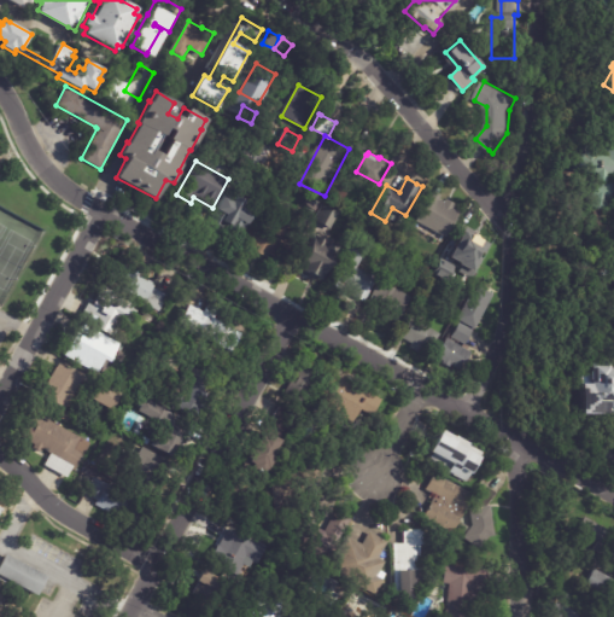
[(235,193),(257,207),(243,231),(241,230),(238,236),(227,228),(229,223),(227,222),(220,236),(208,228),(231,191),(235,193)]
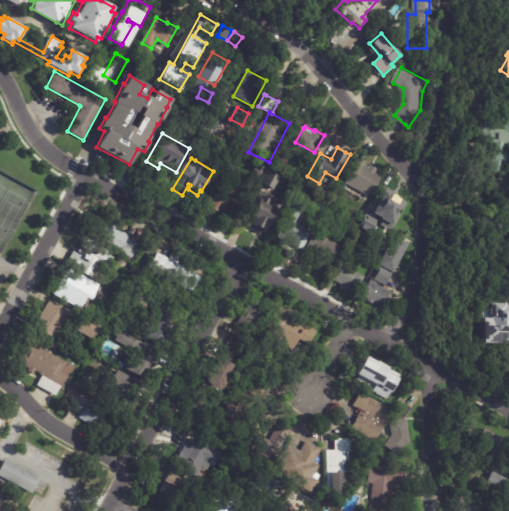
[(362,159),(367,161),(365,165),(369,168),(371,165),(379,169),(377,172),(382,175),(371,196),(347,184),(360,158),(362,159)]
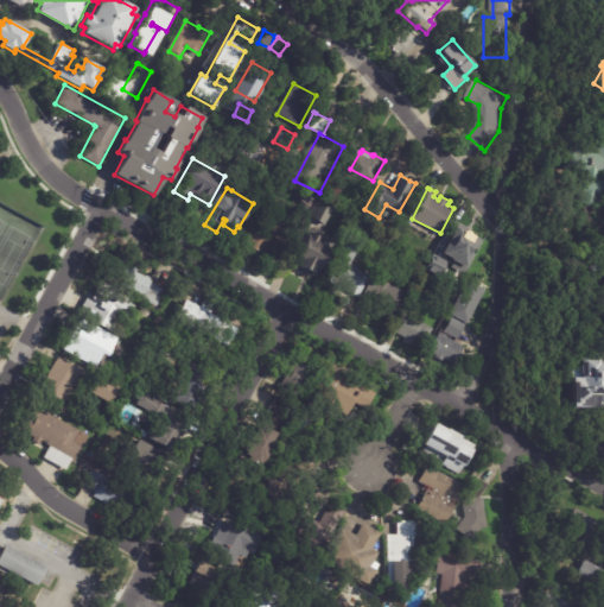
[(328,226),(311,217),(319,202),(336,210),(328,226)]
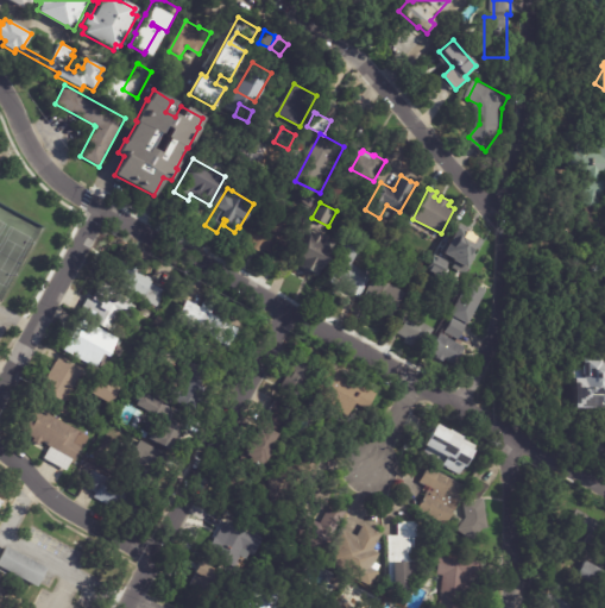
[(278,257),(244,238),(262,205),(296,224),(278,257)]
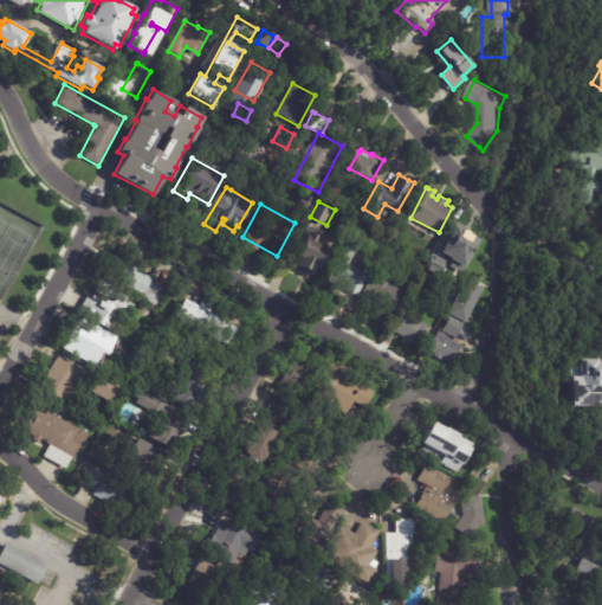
[(461,230),(466,232),(468,229),(477,233),(476,237),(483,242),(472,261),(450,248),(450,250),(442,245),(450,233),(454,237),(459,229),(461,230)]
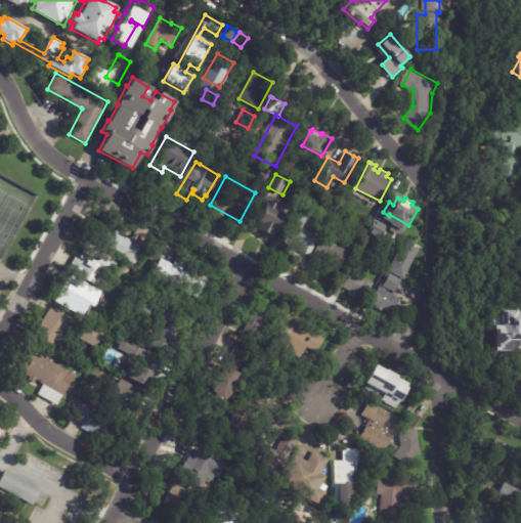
[(285,208),(289,210),(274,237),(255,227),(268,200),(285,208)]
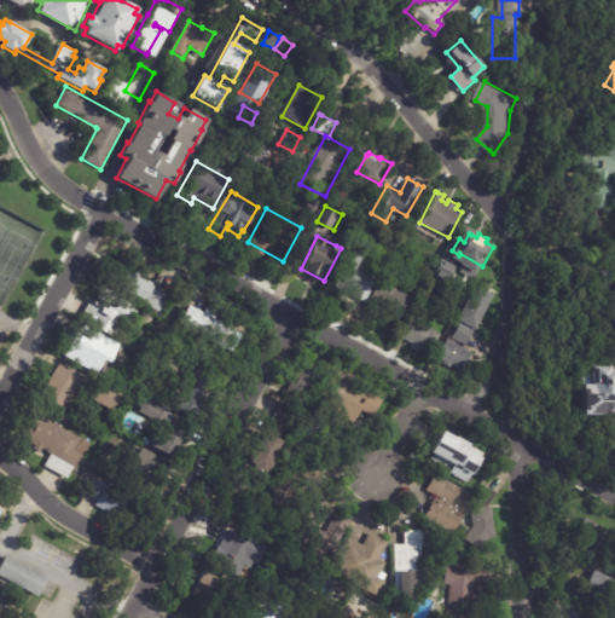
[(361,255),(363,255),(358,267),(373,276),(376,271),(382,275),(369,302),(331,284),(349,248),(361,255)]
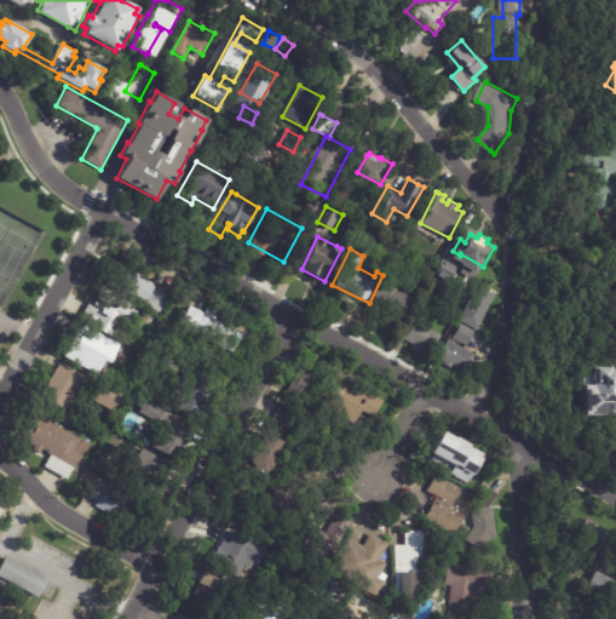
[(454,254),(461,259),(452,275),(438,268),(448,252),(454,254)]
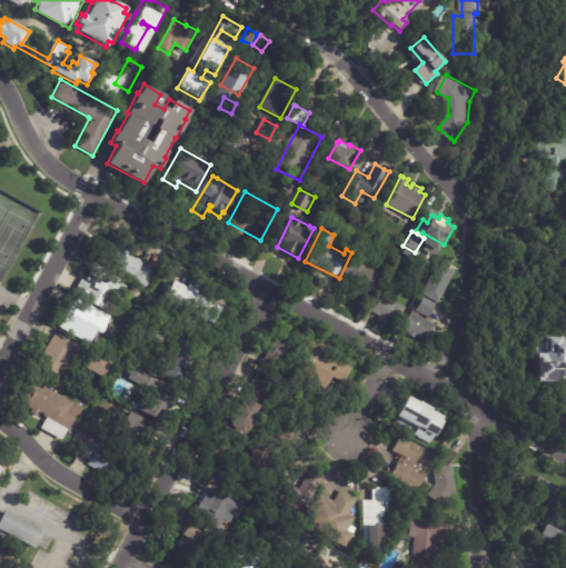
[(128,250),(127,253),(137,259),(138,258),(142,260),(141,261),(144,263),(136,278),(101,258),(103,255),(101,253),(109,239),(129,250),(128,250)]
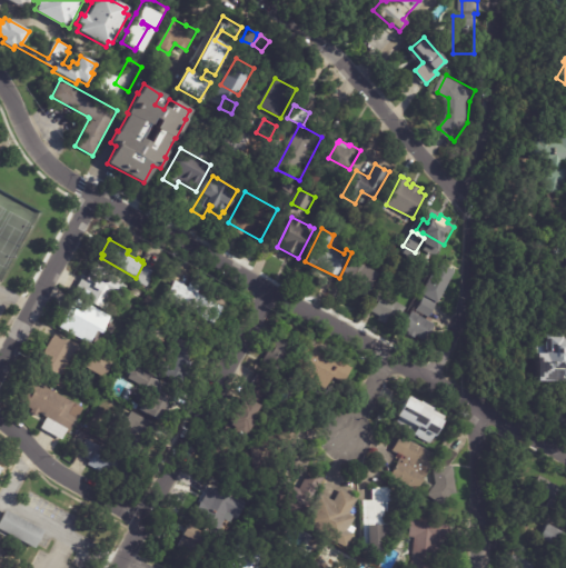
[(361,263),(381,275),(369,298),(339,281),(351,258),(353,259),(357,251),(366,256),(361,263)]
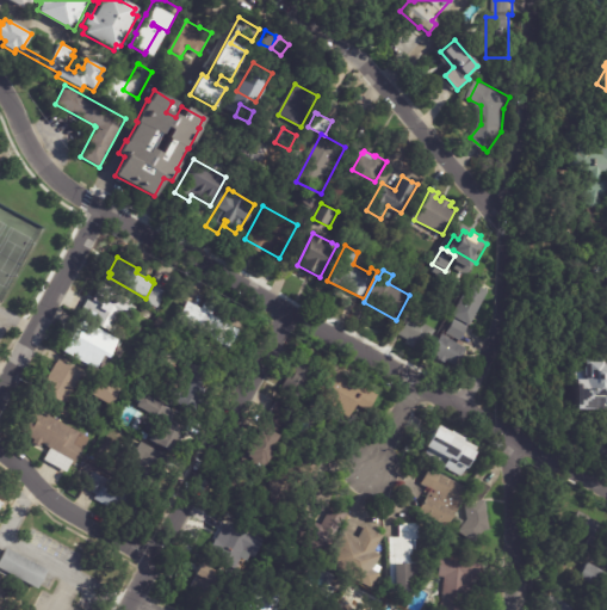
[(477,315),(471,325),(454,315),(474,281),(491,290),(477,315)]
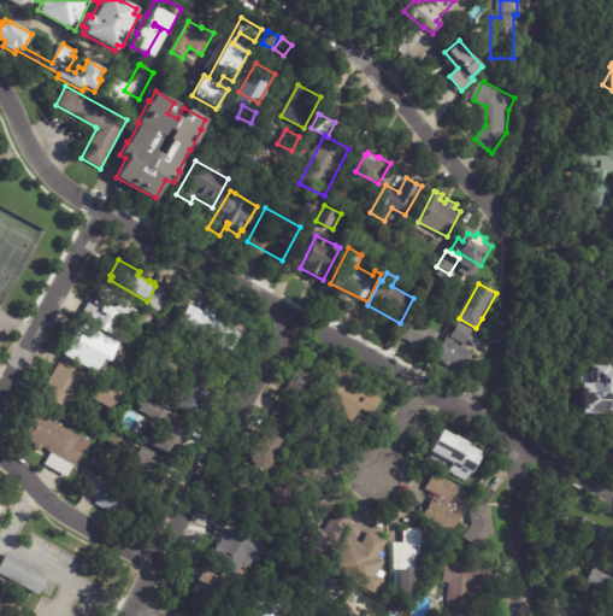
[(131,303),(133,304),(130,308),(137,311),(129,328),(122,323),(116,336),(94,326),(100,314),(99,312),(101,310),(92,305),(99,292),(100,293),(105,286),(122,294),(121,298),(131,303)]
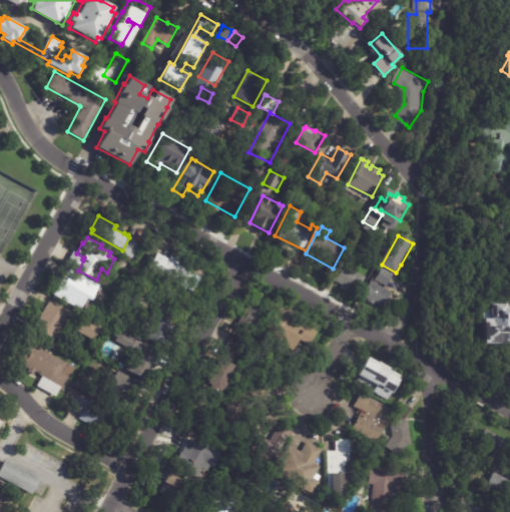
[(131,239),(141,245),(134,259),(123,252),(130,238),(131,239)]
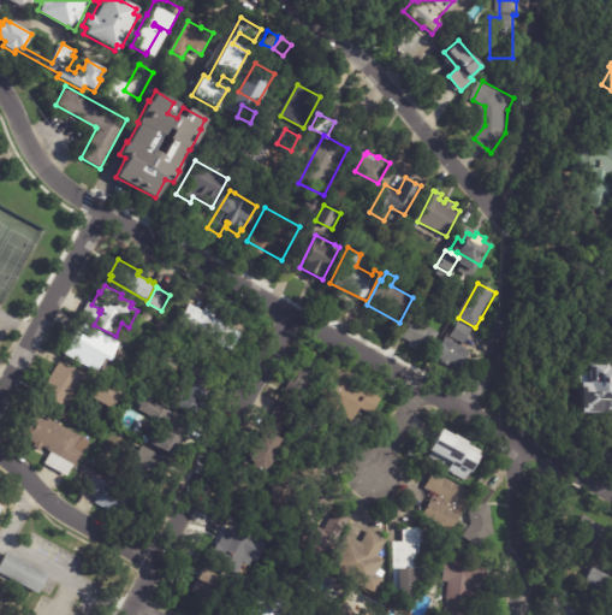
[(197,307),(206,312),(211,305),(220,309),(217,315),(244,331),(235,349),(205,332),(205,335),(179,320),(189,302),(197,307)]
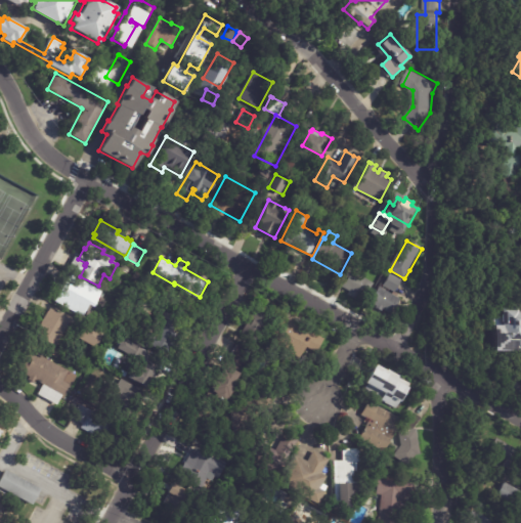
[(351,292),(340,285),(348,269),(373,284),(365,296),(360,293),(356,299),(349,295),(351,292)]
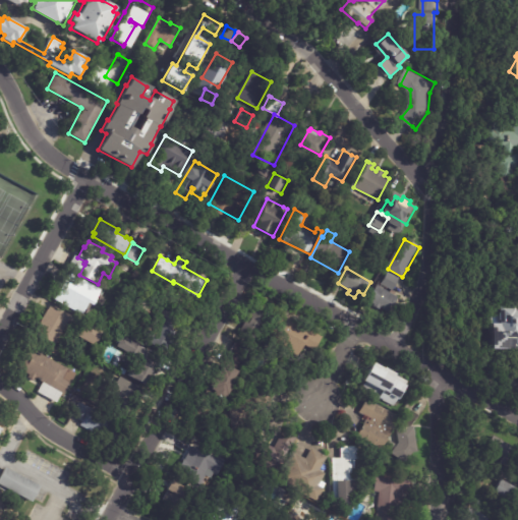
[(401,279),(395,289),(384,283),(390,272),(402,278),(401,279)]
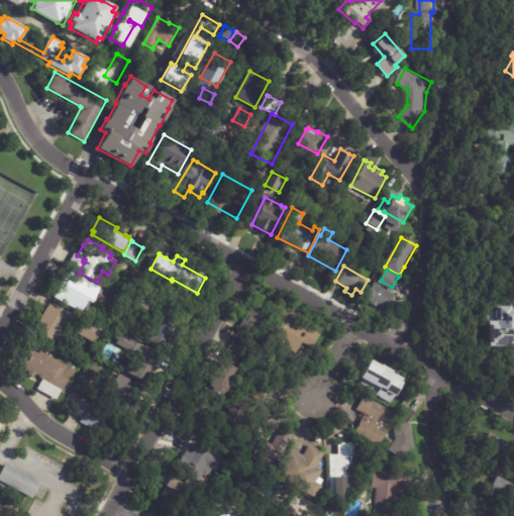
[(105,290),(102,294),(99,292),(93,303),(89,301),(83,312),(55,297),(69,271),(105,290)]
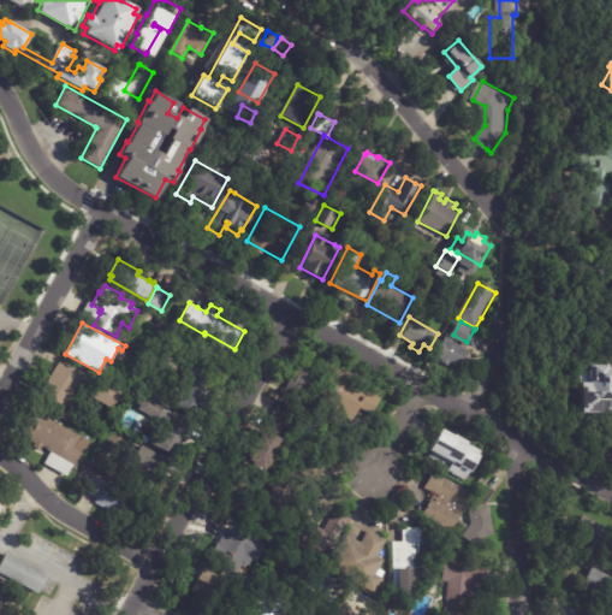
[(470,352),(459,370),(449,365),(443,362),(444,360),(437,356),(446,338),(470,352)]
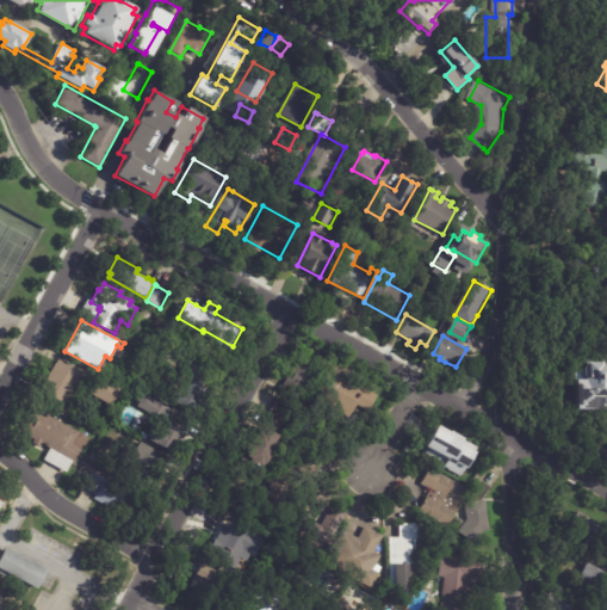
[(161,342),(155,355),(144,350),(150,337),(161,342)]
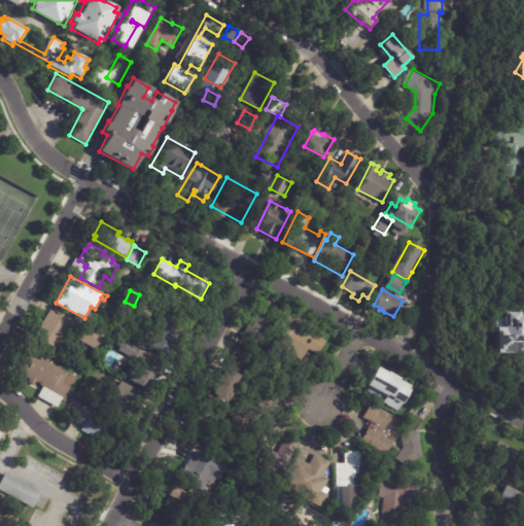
[(523,347),(521,347),(519,346),(519,350),(495,349),(496,323),(504,324),(504,320),(502,320),(503,313),(504,313),(504,306),(522,307),(522,304),(523,304),(523,347)]
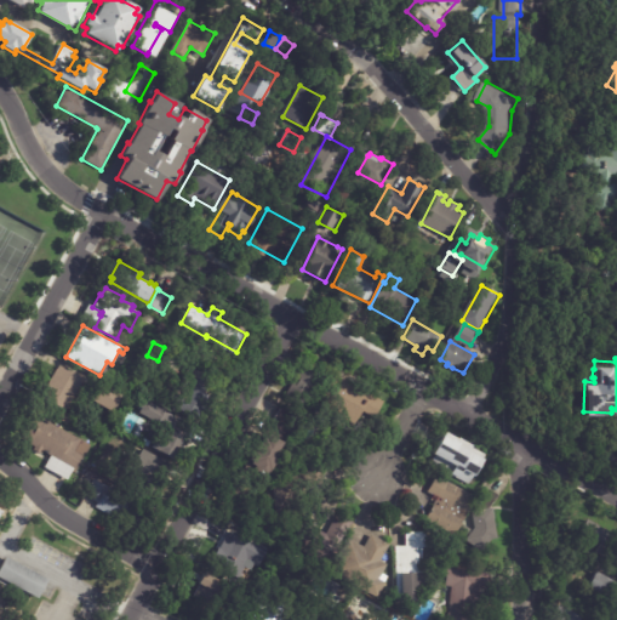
[(304,405),(286,396),(303,360),(321,369),(304,405)]
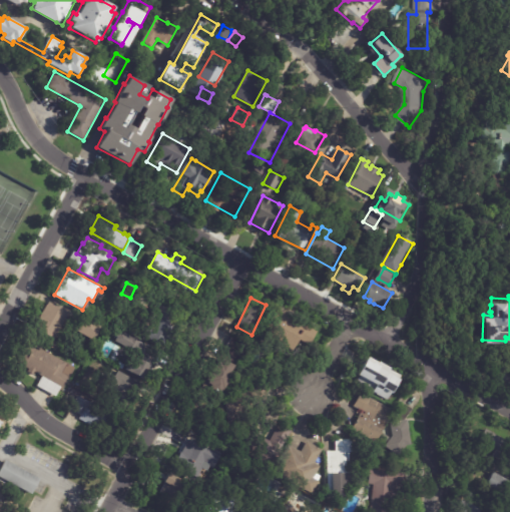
[(280,301),(285,304),(283,308),(274,304),(276,299),(280,301)]
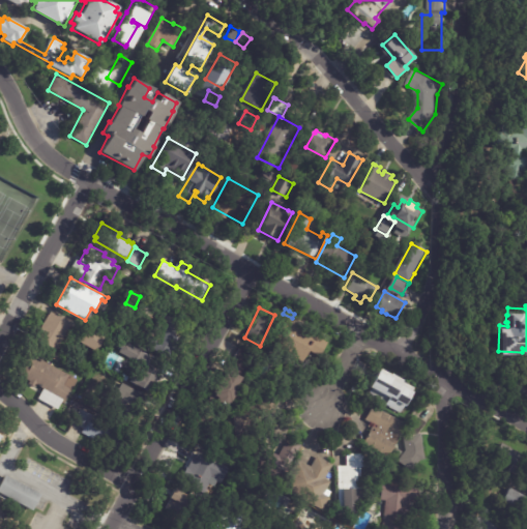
[(187,324),(170,358),(146,346),(164,312),(187,324)]
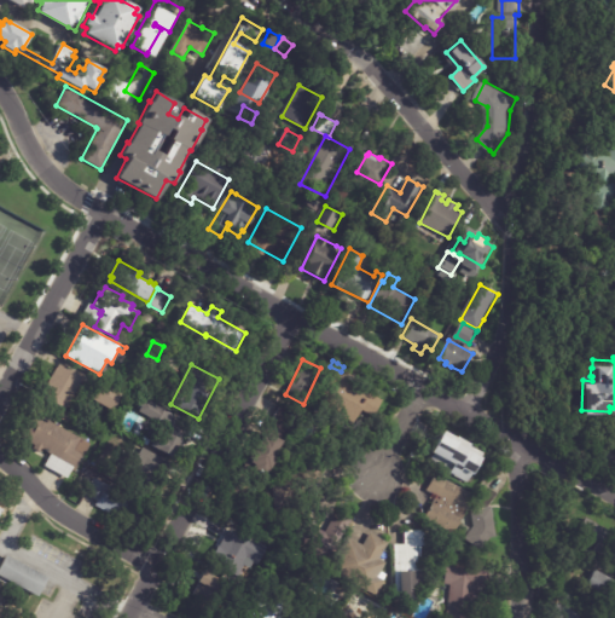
[(83,379),(67,410),(53,403),(51,408),(40,402),(59,365),(83,379)]
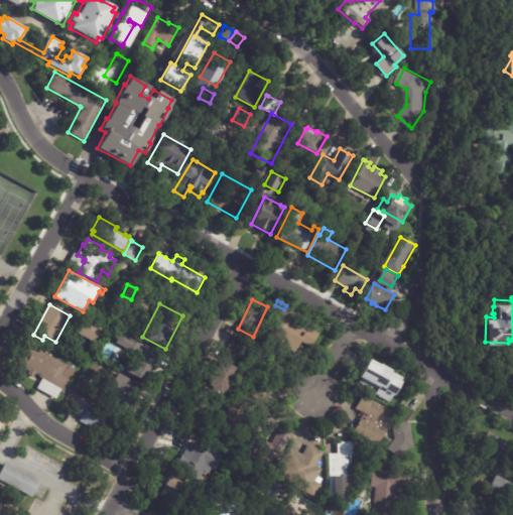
[(282,311),(321,333),(313,345),(304,339),(297,351),(268,335),(281,311),(282,311)]
